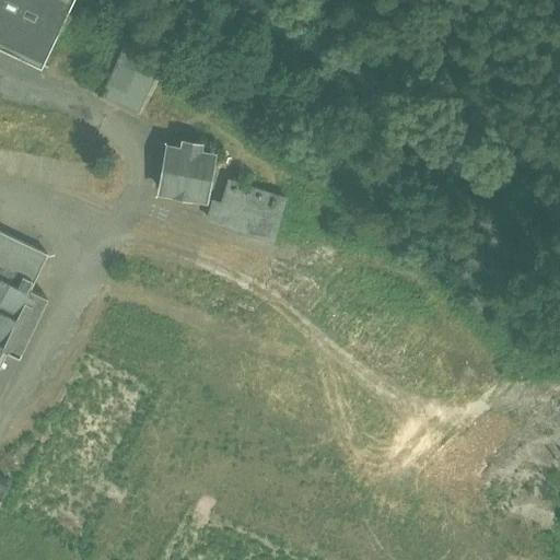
[(74,0),(0,0),(0,44),(44,65),(74,0)]
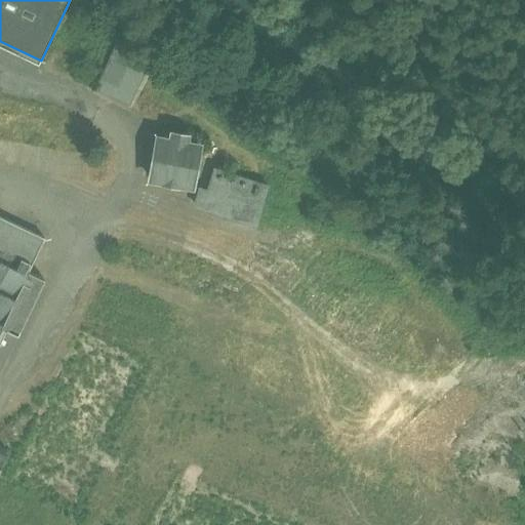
[(174,131),(173,137),(160,135),(153,177),(166,179),(166,180),(179,184),(179,183),(195,185),(203,136),(174,131)]
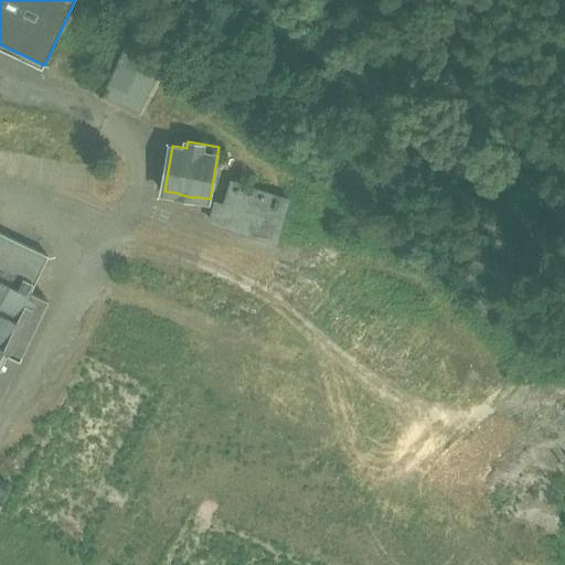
[(290,199),(234,180),(226,204),(217,202),(212,220),(277,241),(290,199)]
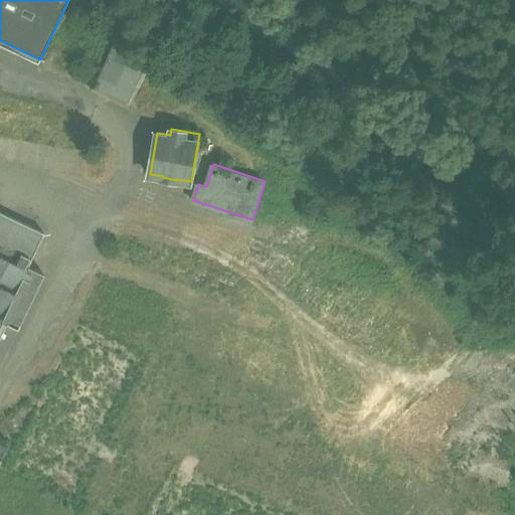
[(45,233),(0,211),(0,250),(30,265),(45,233)]
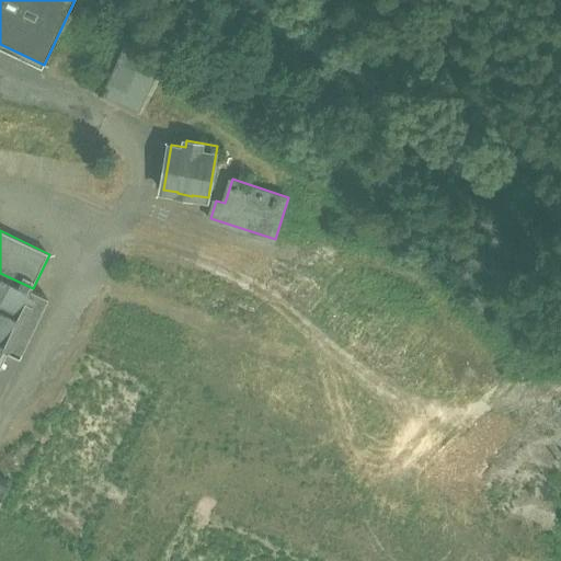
[(0,398),(47,298),(32,290),(33,288),(0,273),(0,398)]
